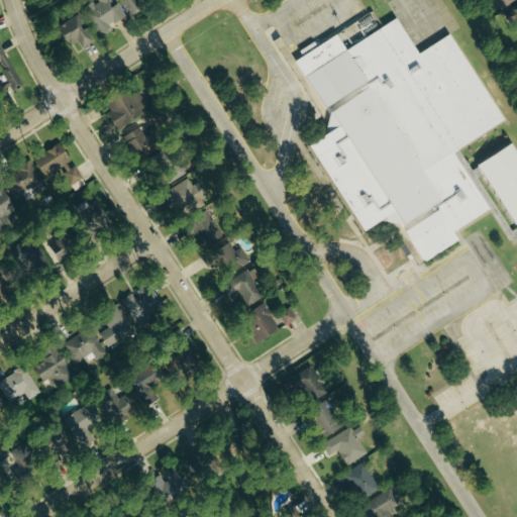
[(86,6),(99,33),(125,21),(114,0),(98,0),(99,0),(86,6)]
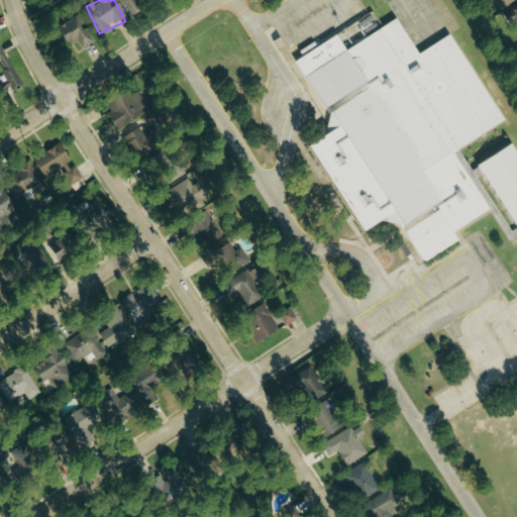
[(121,0),(131,15),(146,6),(142,0),(121,0)]
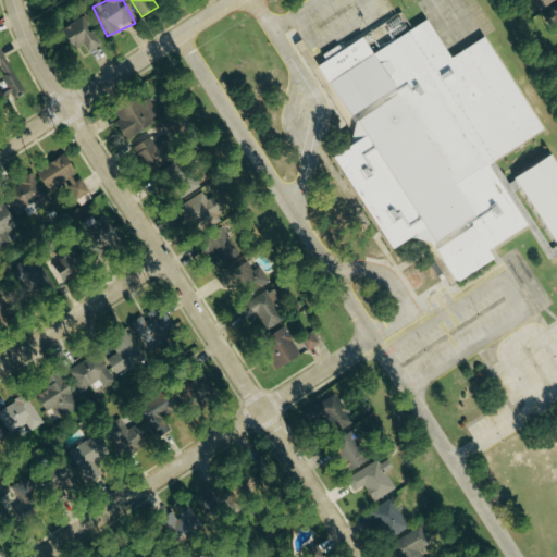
[(533,0),(541,10),(556,0),(533,0)]
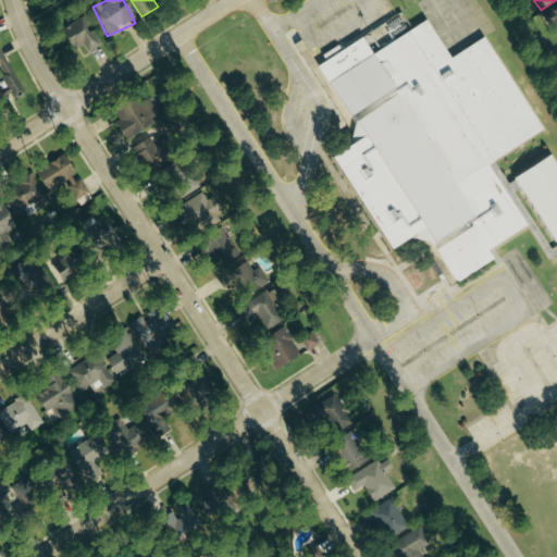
[(556,27),(556,5),(543,13),(551,31),(556,27)]
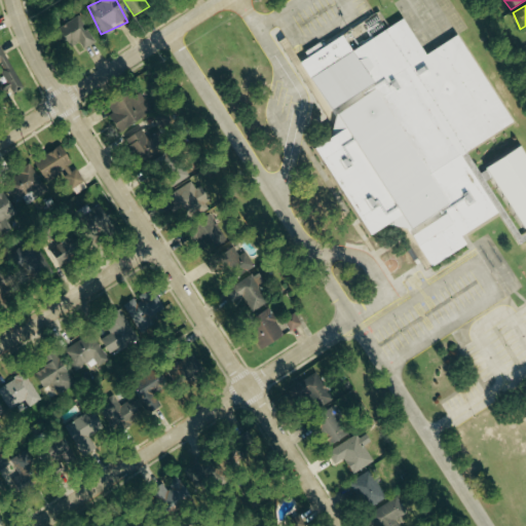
[(54,33),(71,54),(94,37),(77,15),(54,33)]
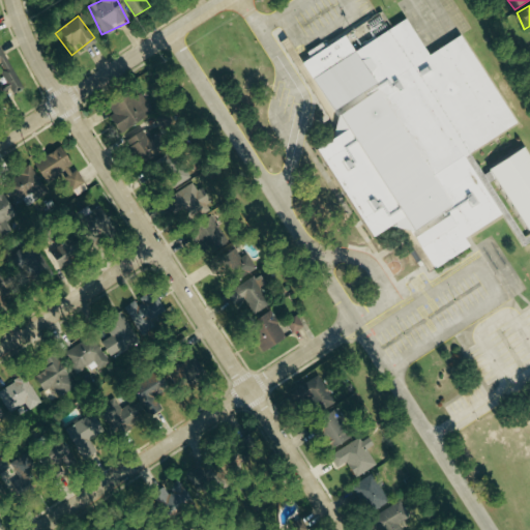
[(468,156),(464,158),(502,216),(464,238),(467,248),(434,270),(402,219),(373,238),(314,151),(347,130),(300,64),(343,37),(352,51),(406,18),(430,54),(457,34),(518,122),(468,156)]
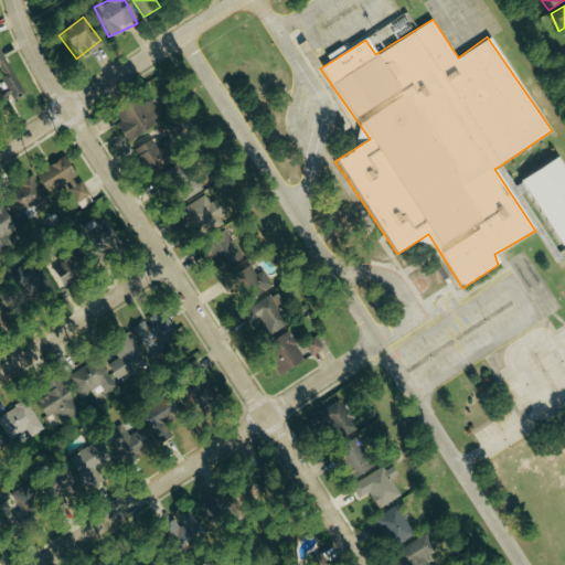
[(0,95),(6,104),(24,93),(0,51),(0,95)]
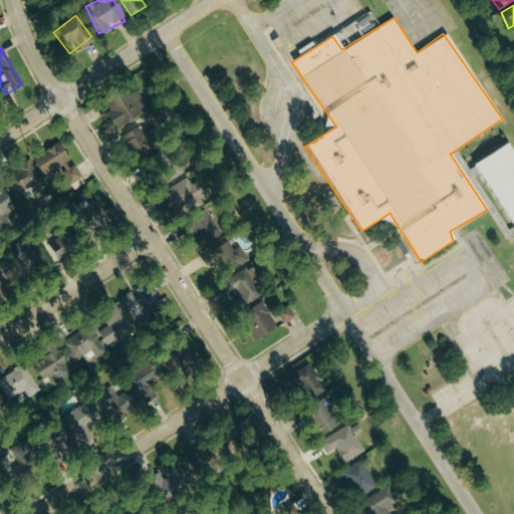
[(103,103),(113,126),(147,112),(137,88),(103,103)]
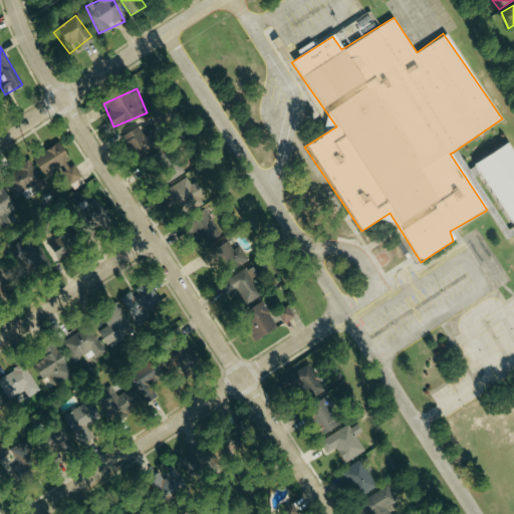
[(137,161),(154,150),(139,126),(121,137),(137,161)]
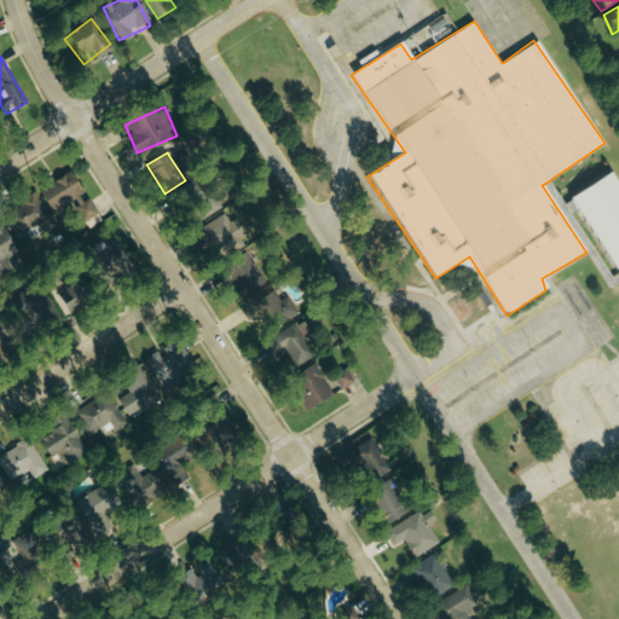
[(570,198),(613,271),(618,267),(618,186),(611,173),(570,198)]
